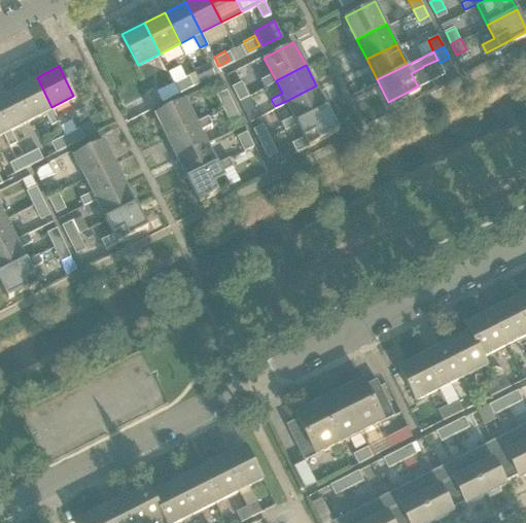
[(184,75),(173,80),(178,91),(189,84),(184,75)]
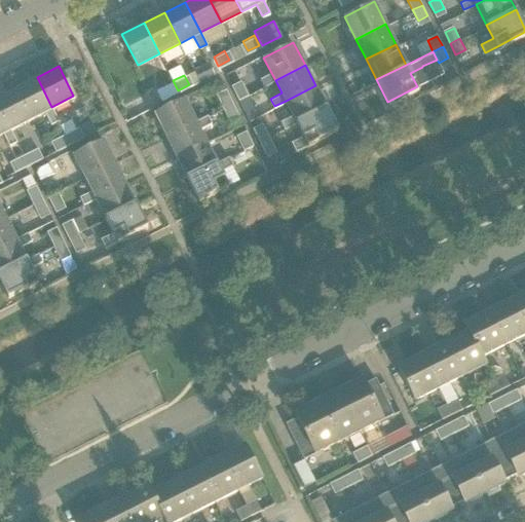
[(15,87),(31,117),(44,110),(50,122),(58,119),(51,107),(37,77),(15,87)]
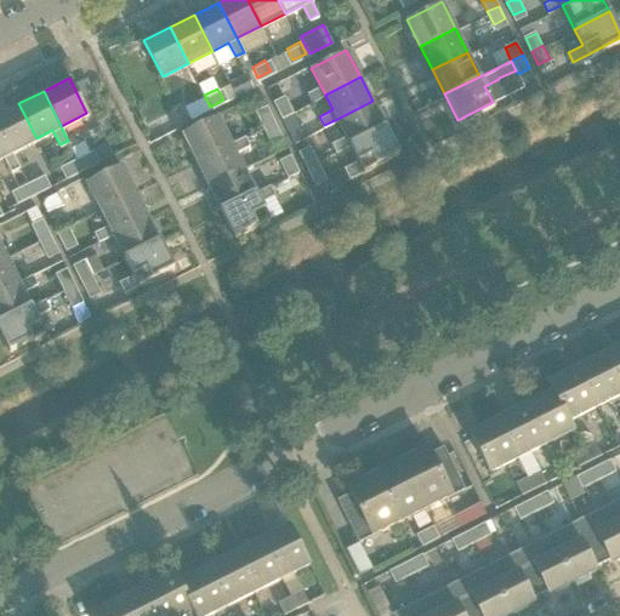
[(274,102),(280,114),(291,109),(285,96),(274,102)]
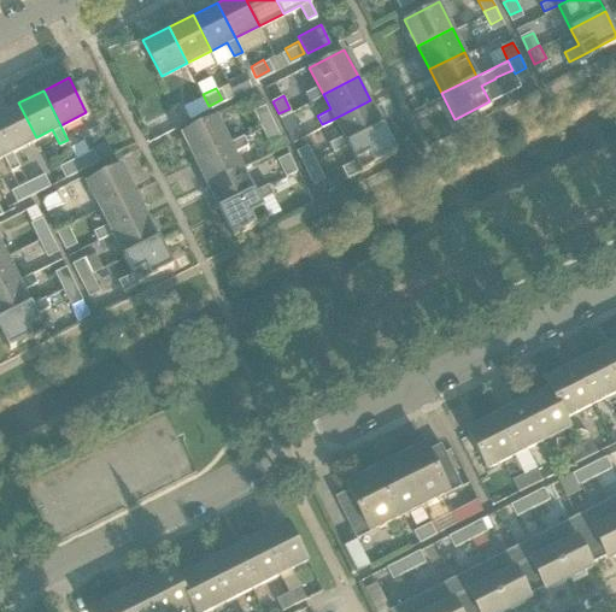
[(334,149),(347,142),(382,125),(370,100),(335,118),(342,133),(329,140),(334,149)]
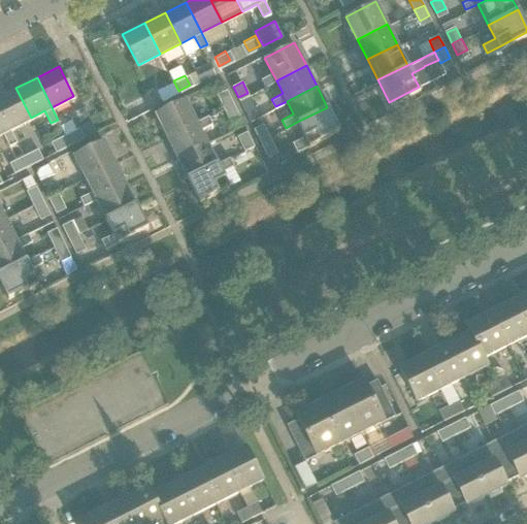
[(0,108),(10,128),(31,118),(15,88),(0,95),(0,108)]
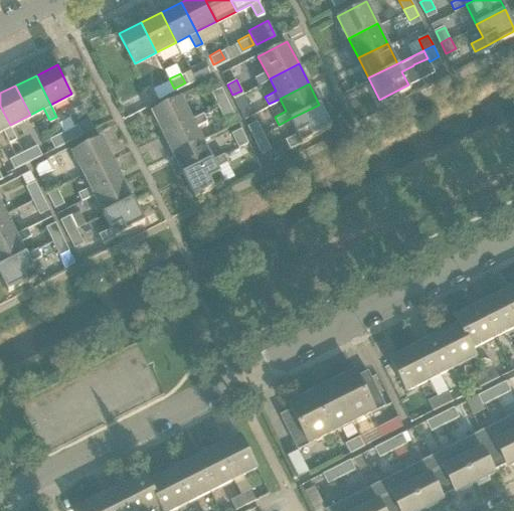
[(221,89),(212,94),(217,104),(227,100),(221,89)]
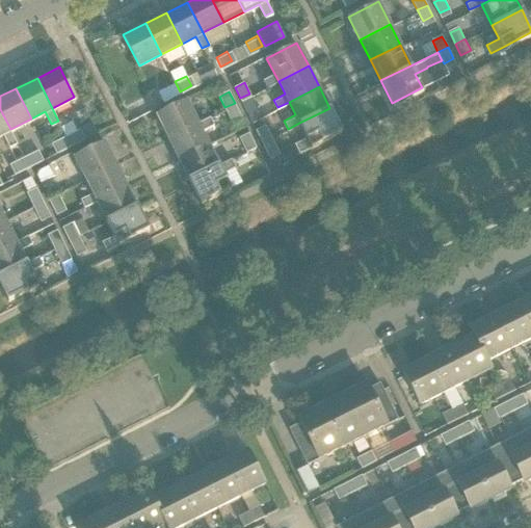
[(256,104),(249,94),(240,98),(245,109),(256,104)]
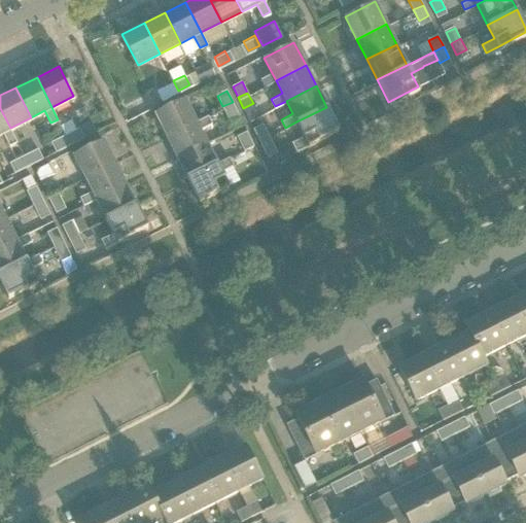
[(154,113),(166,135),(196,119),(184,98),(154,113)]
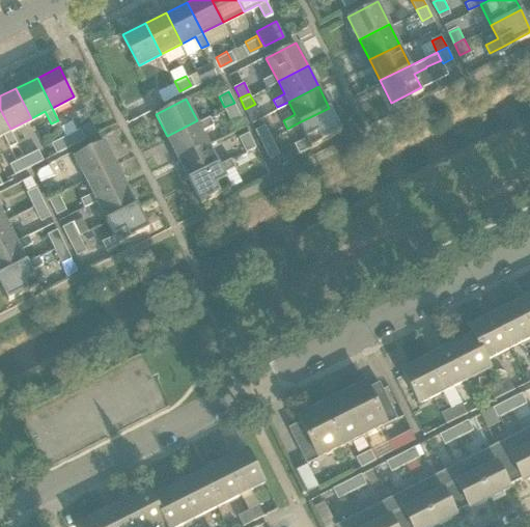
[(224,107),(230,118),(240,113),(234,103),(224,107)]
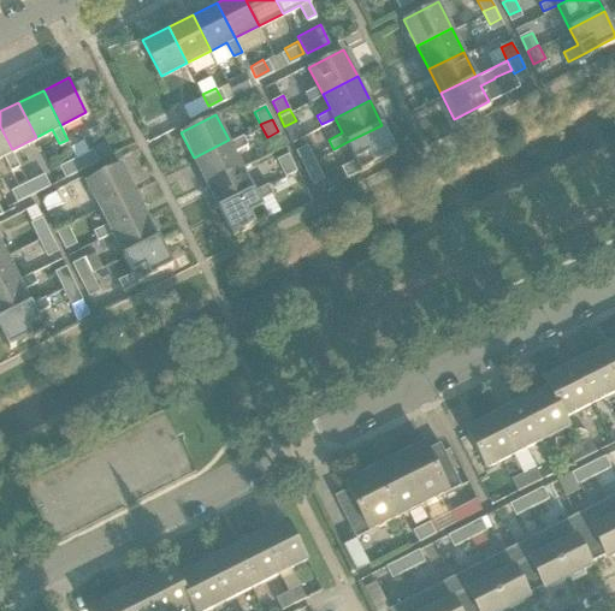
[(346,175),(360,167),(395,149),(382,125),(347,142),(354,158),(341,164),(346,175)]
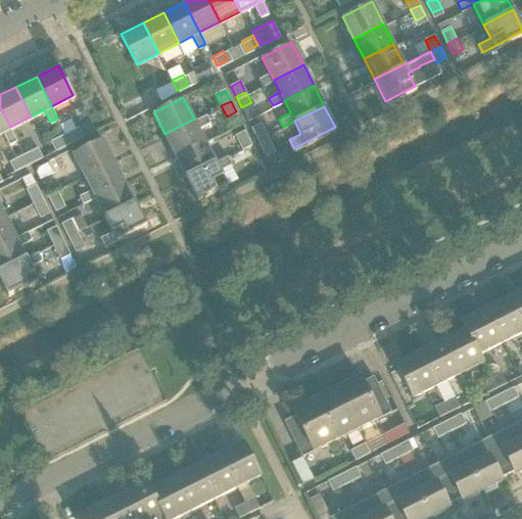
[(0,132),(3,131),(9,143),(16,139),(10,127),(0,107),(0,132)]
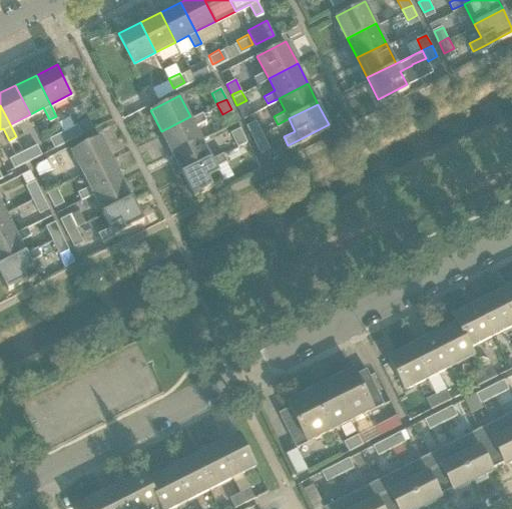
[(201,111),(190,116),(161,131),(171,151),(200,137),(194,124),(205,118),(201,111)]
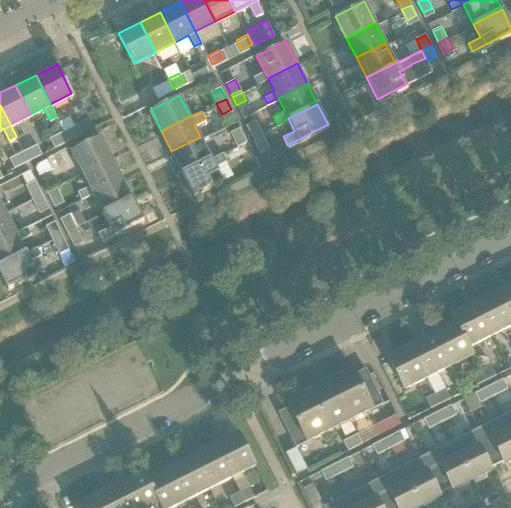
[(247,126),(252,137),(262,132),(256,121),(247,126)]
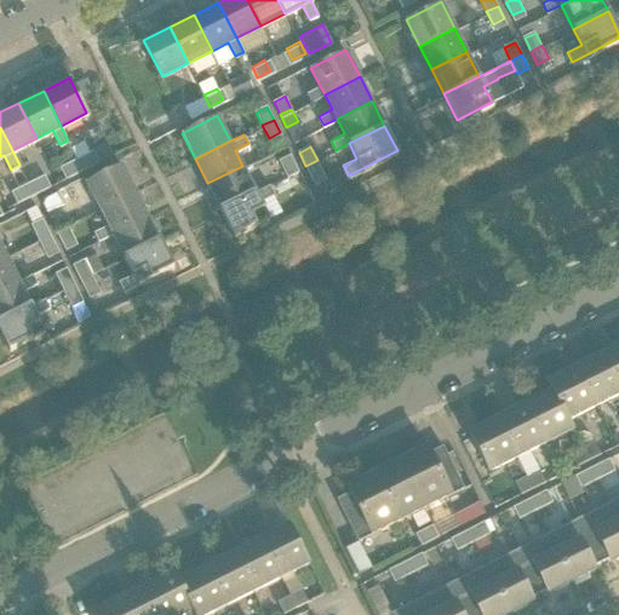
[(75,156),(81,167),(95,161),(89,149),(75,156)]
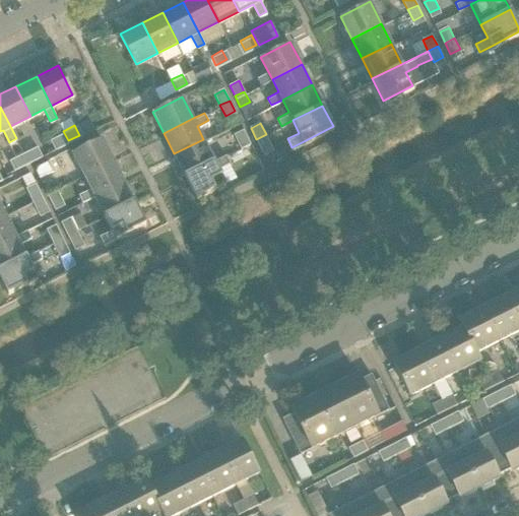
[(235,135),(241,146),(250,141),(244,130),(235,135)]
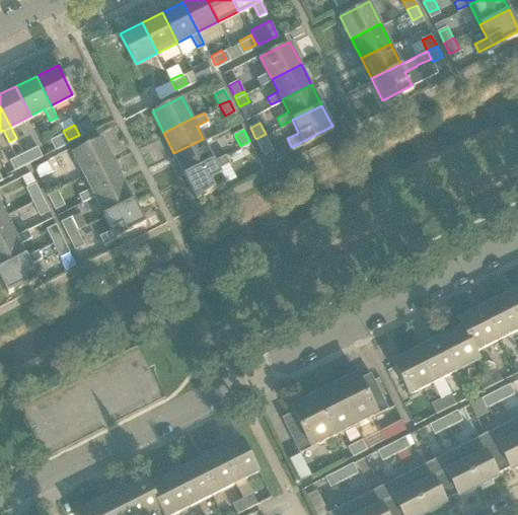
[(57,145),(68,140),(63,131),(53,136),(57,145)]
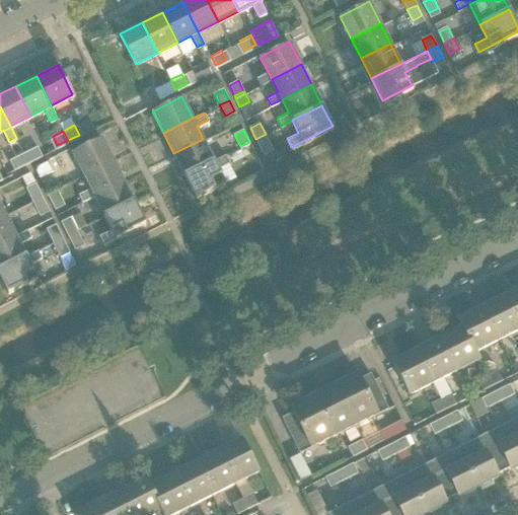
[(266,134),(255,139),(262,149),(271,145),(266,134)]
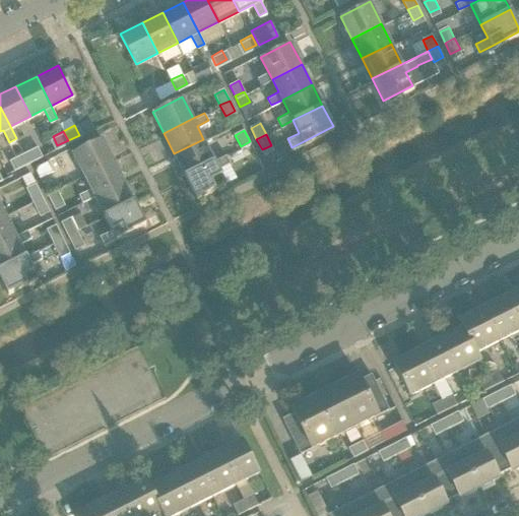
[(113,158),(102,137),(73,152),(83,174),(113,158)]
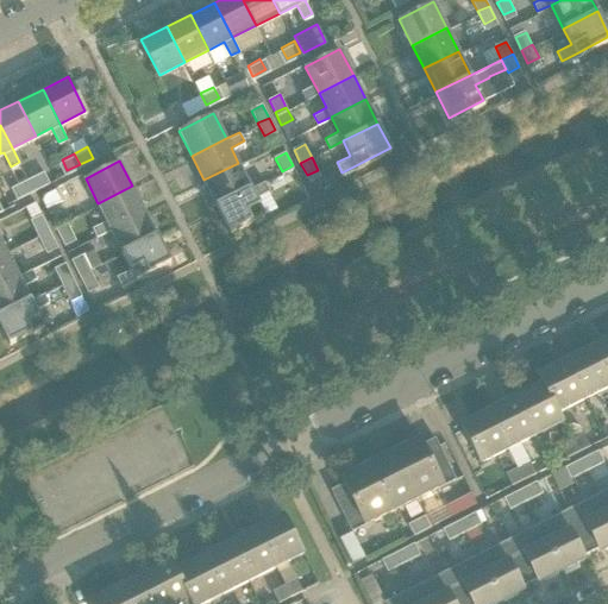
[(19,162),(11,167),(17,180),(25,175),(19,162)]
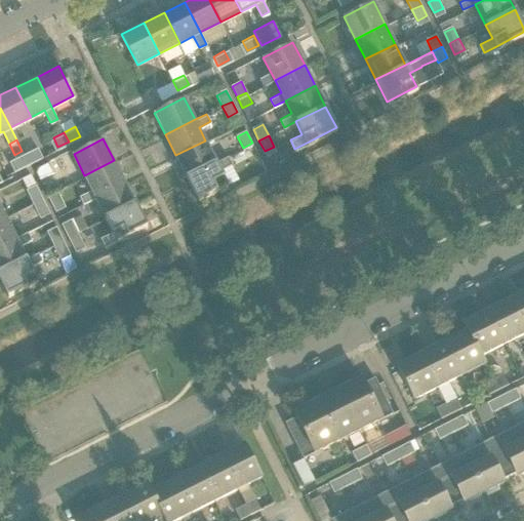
[(175,155),(186,174),(215,160),(205,141),(175,155)]
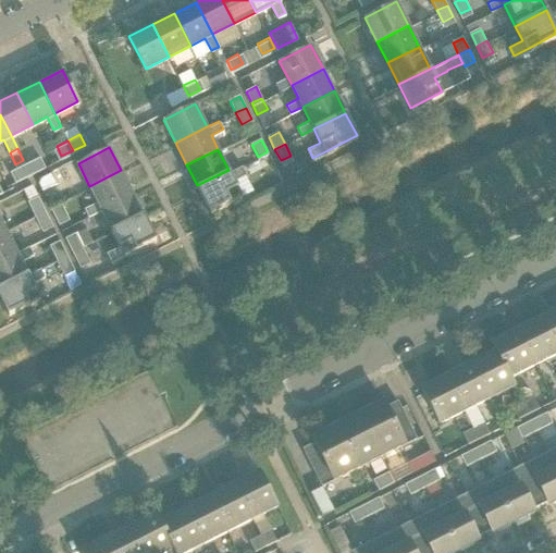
[(24,162),(29,172),(41,167),(36,157),(24,162)]
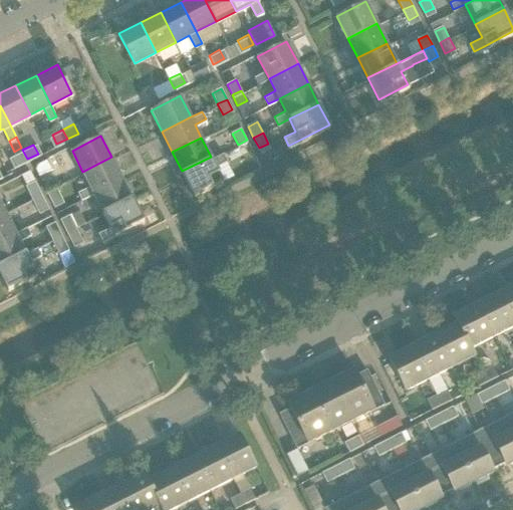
[(16,165),(27,159),(22,150),(12,155),(16,165)]
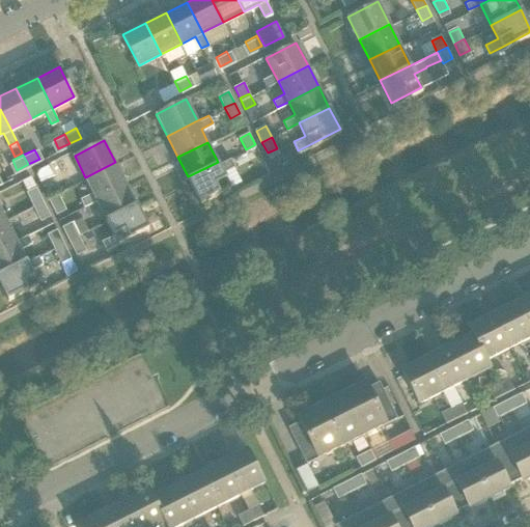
[(188,176),(199,200),(229,185),(222,171),(234,165),(230,157),(219,163),(218,162),(188,176)]
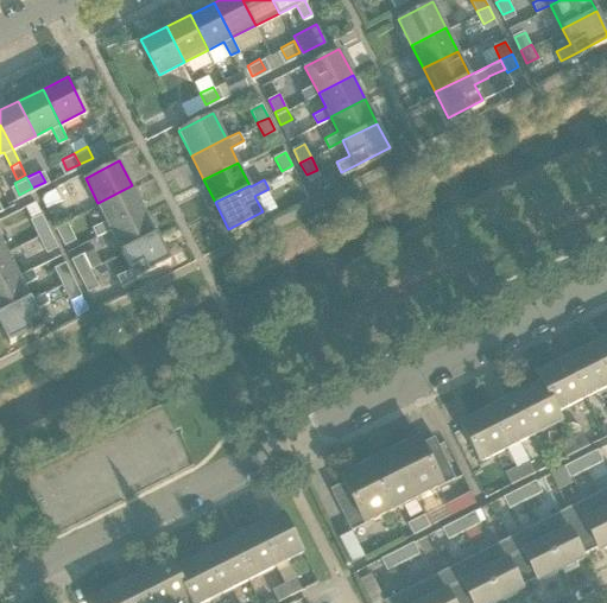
[(43,190),(40,196),(44,205),(61,197),(55,184),(43,190)]
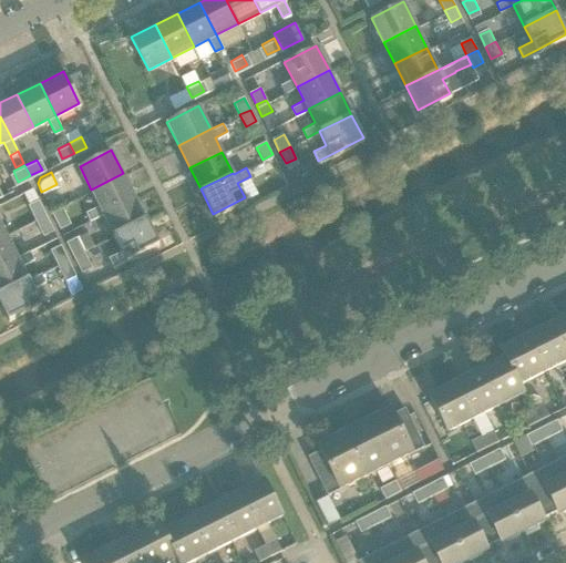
[(90,218),(103,212),(134,196),(123,173),(91,190),(99,204),(85,211),(90,218)]
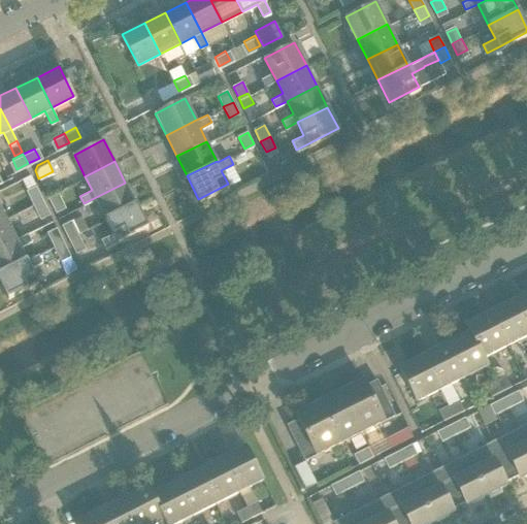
[(135,203),(125,183),(96,197),(106,218),(135,203)]
